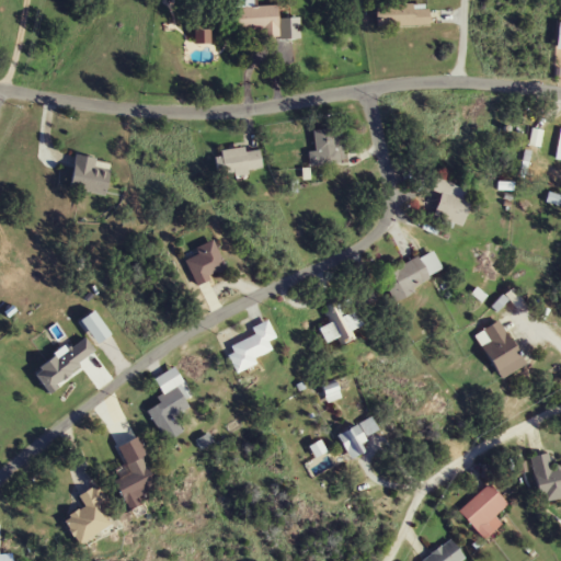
[(236,32),(278,31),(278,6),(236,7),(236,32)]
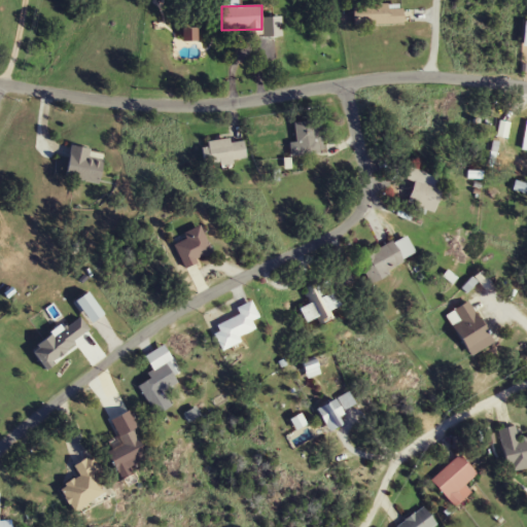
[(297,153),(321,153),(321,128),(297,128),(297,153)]
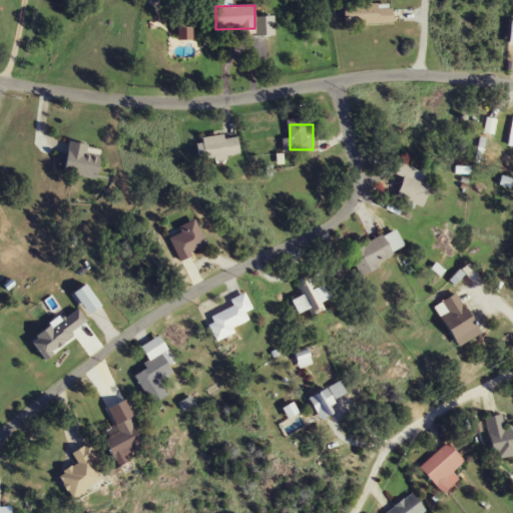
[(238,137),(198,137),(198,158),(238,158),(238,137)]
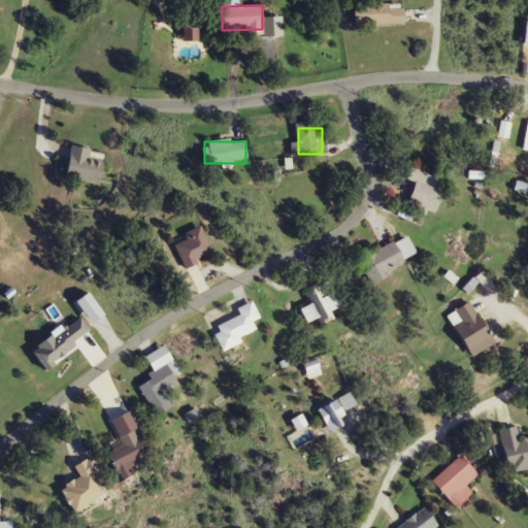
[(66,178),(99,186),(105,153),(72,146),(66,178)]
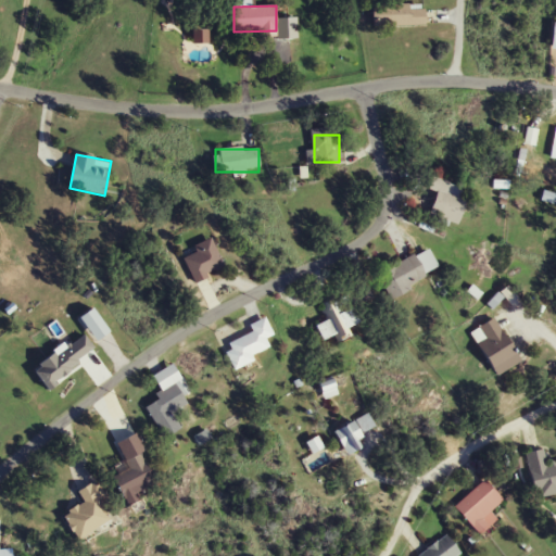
[(467,187),(431,181),(427,216),(463,222),(467,187)]
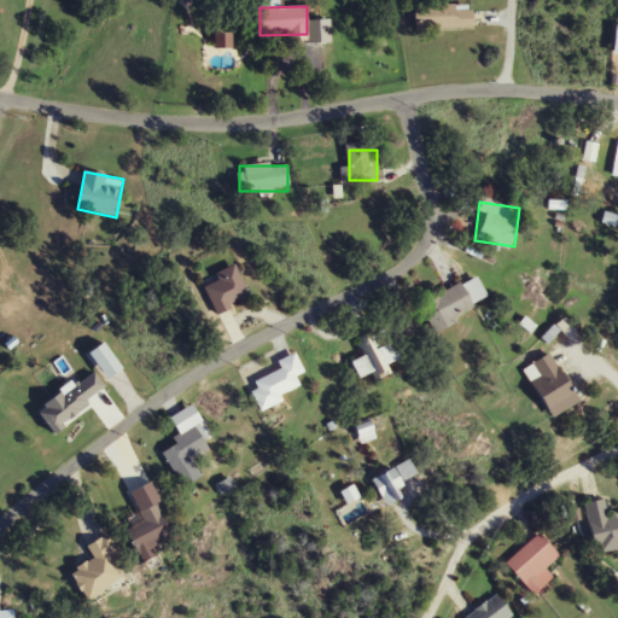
[(250,297),(234,266),(202,283),(217,314),(250,297)]
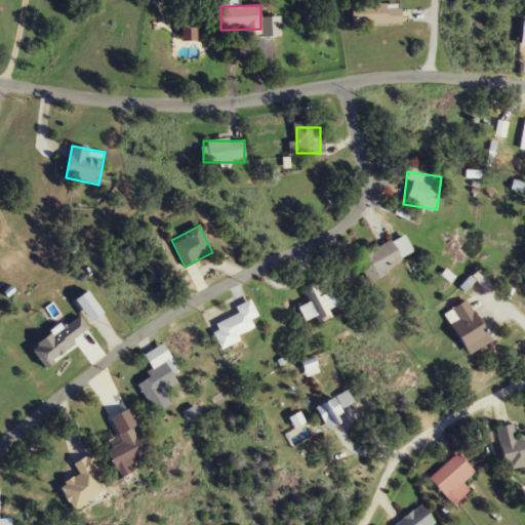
[(368,284),(391,273),(387,267),(414,253),(405,235),(356,257),(368,284)]
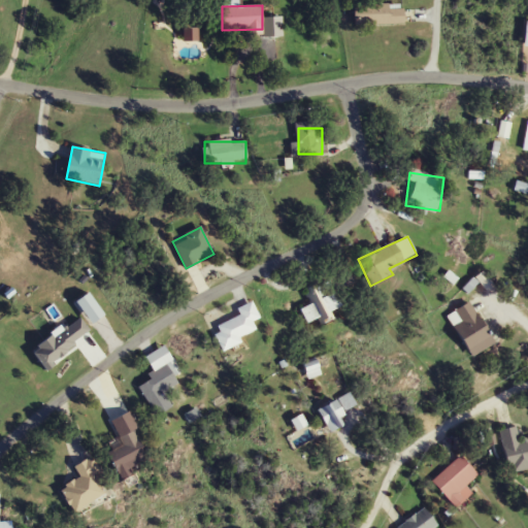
[(307,325),(318,319),(322,326),(332,321),(329,314),(343,305),(336,292),(321,300),(312,286),(303,291),(310,304),(299,310),(307,325)]
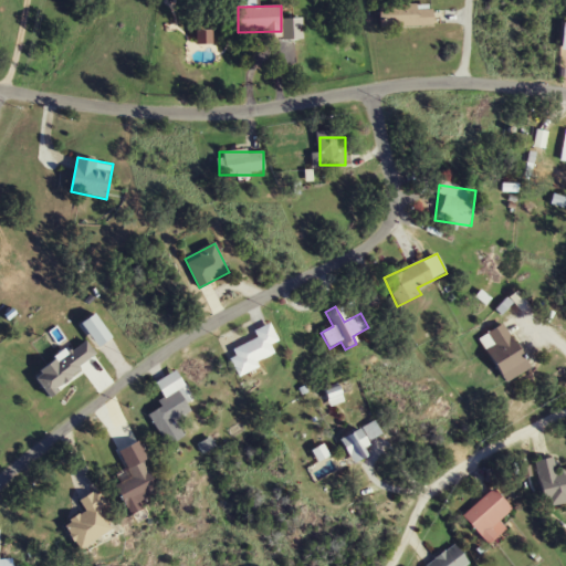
[(241,376),(260,367),(257,362),(274,354),(271,345),(279,341),(270,323),(254,331),(258,338),(229,350),(241,376)]
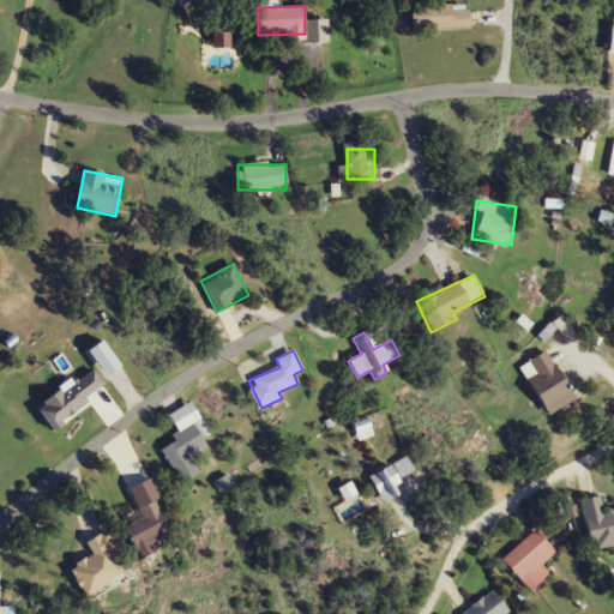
[(577,401),(548,350),(521,366),(549,416),(577,401)]
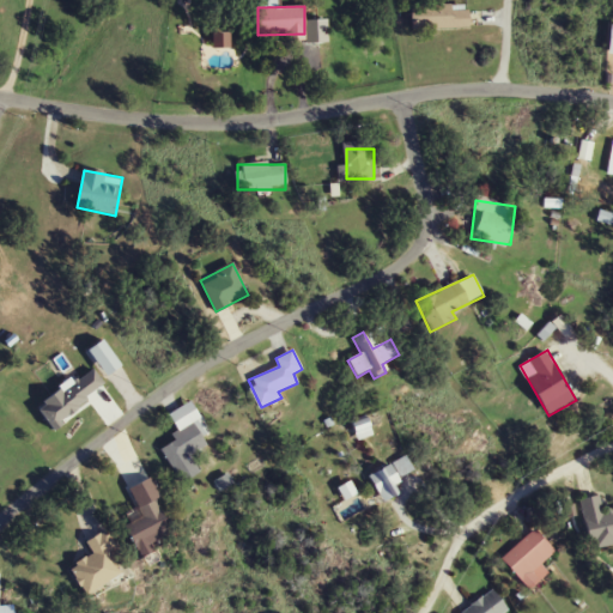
[(169,413),(181,436),(161,447),(181,484),(200,474),(189,455),(207,445),(202,436),(210,432),(192,401),(169,413)]
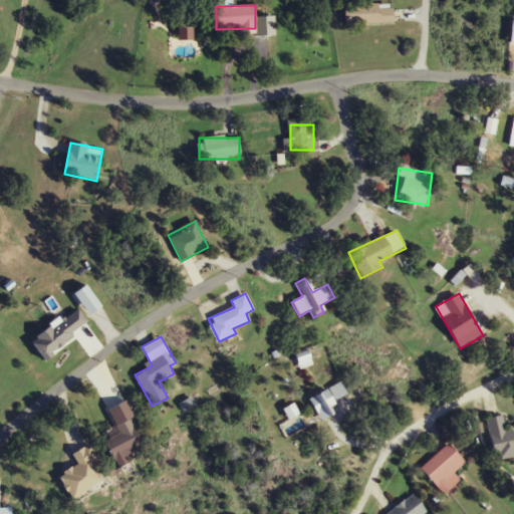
[(312,364),(308,353),(298,356),(301,368),(312,364)]
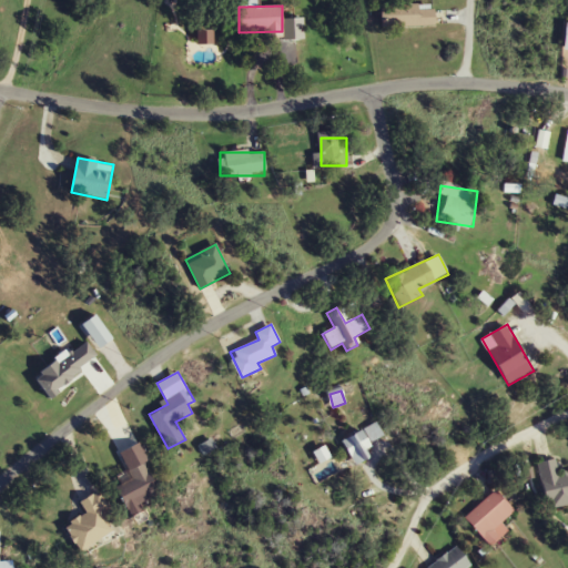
[(369,460),(364,448),(384,438),(377,424),(342,440),(355,467),(369,460)]
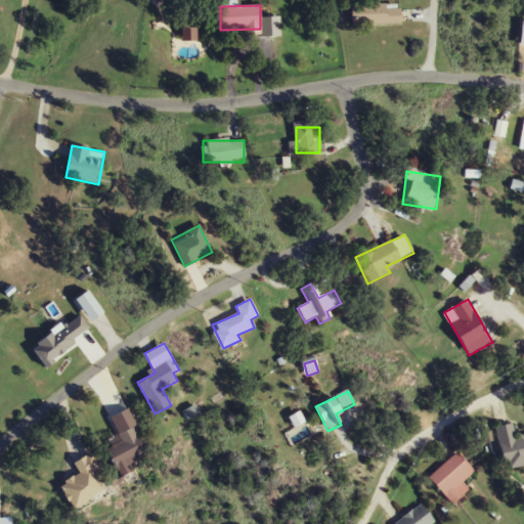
[(495,427),(506,469),(523,464),(523,435),(516,438),(513,423),(495,427)]
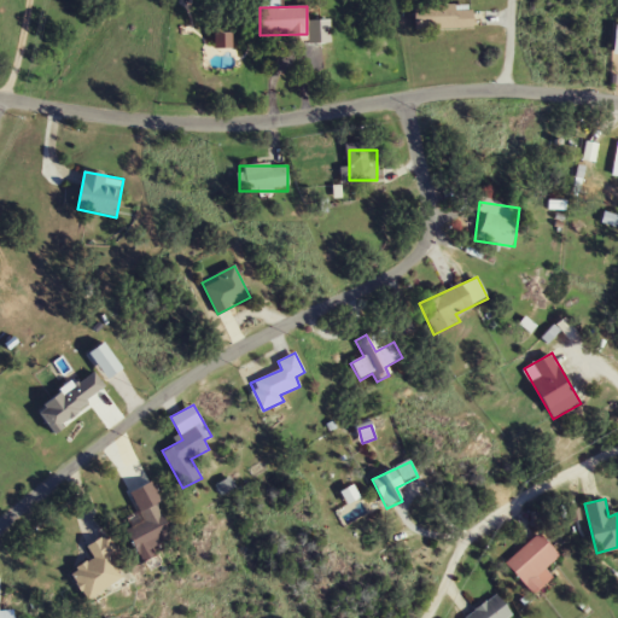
[(144,525),(130,528),(135,551),(170,544),(164,506),(141,509),(144,525)]
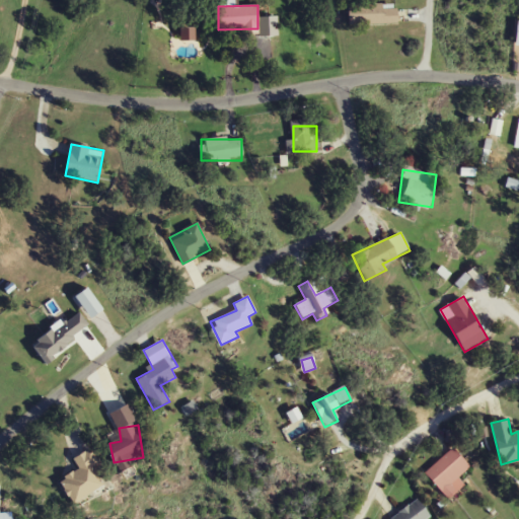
[(458,477),(470,467),(454,448),(424,471),(448,501),(465,487),(458,477)]
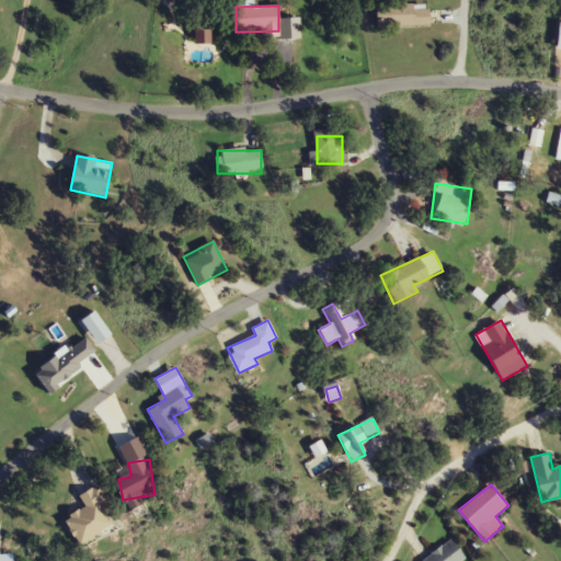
[(79,545),(112,526),(101,505),(107,501),(99,485),(79,496),(86,508),(65,519),(79,545)]
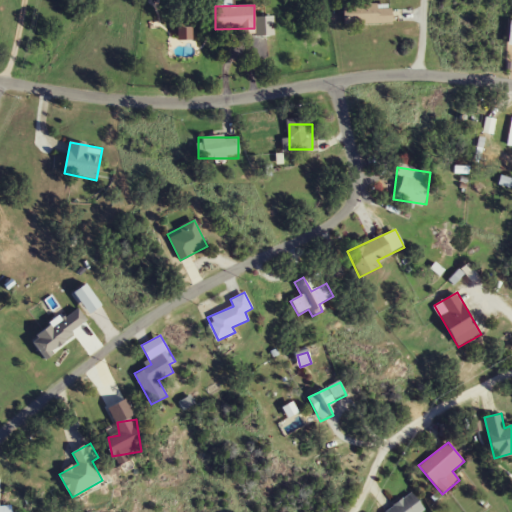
[(422,511),(425,510),(411,492),(384,511),(422,511)]
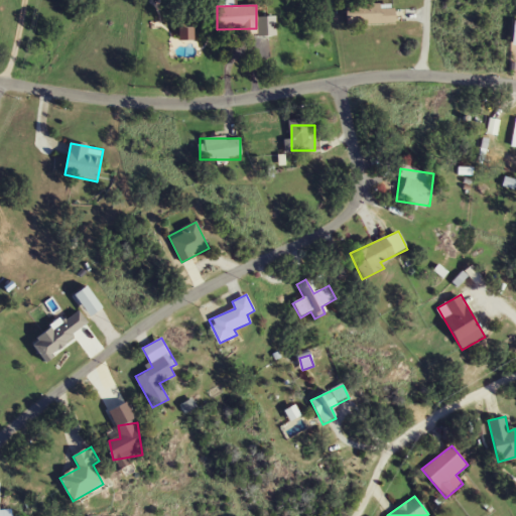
[(13,515),(9,506),(0,509),(0,515),(13,515)]
